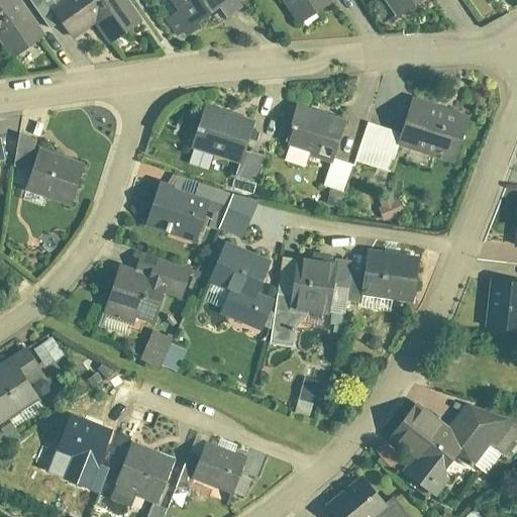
[(44,37),(18,0),(0,0),(0,43),(11,59),(44,37)]
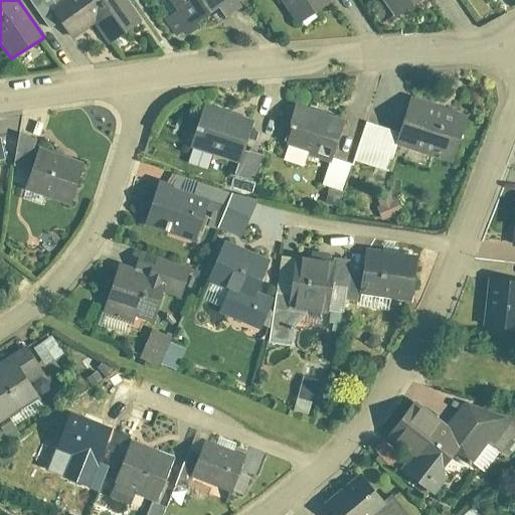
[(127,0),(57,0),(46,8),(72,38),(91,26),(107,43),(143,20),(127,0)]
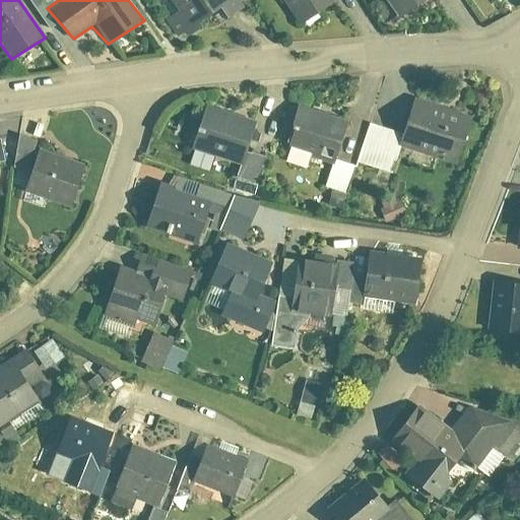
[(170,0),(177,11),(169,18),(184,39),(247,0),(170,0)]
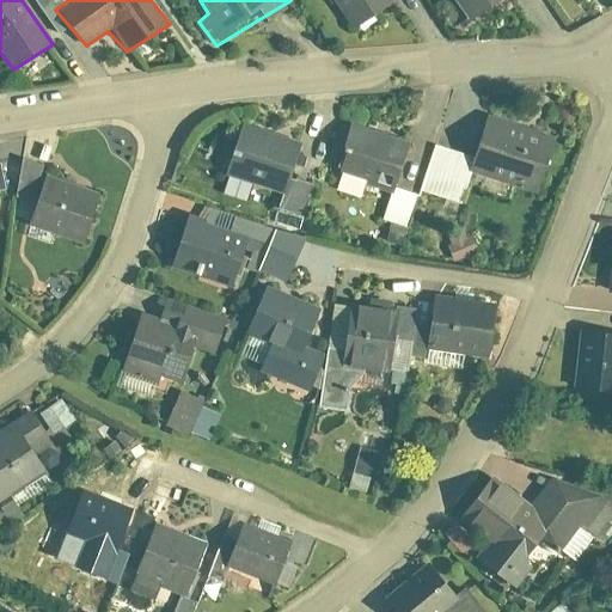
[(334,0),(357,31),(396,6),(391,0),(334,0)]
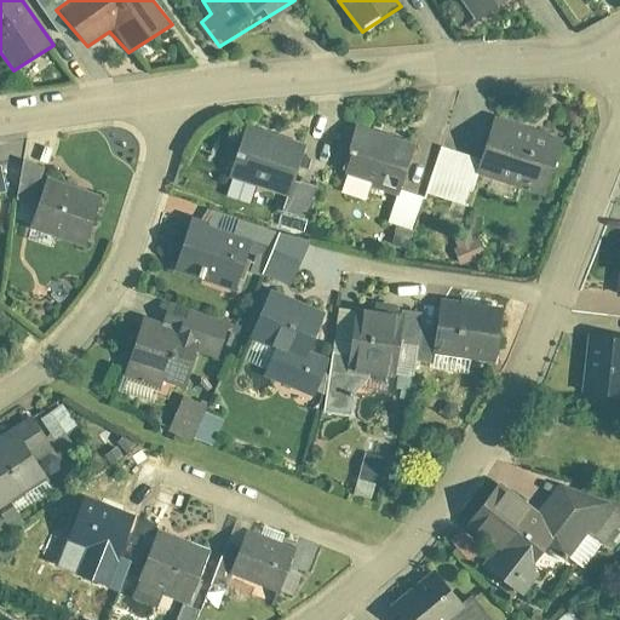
[(457,0),(471,19),(505,0),(457,0)]
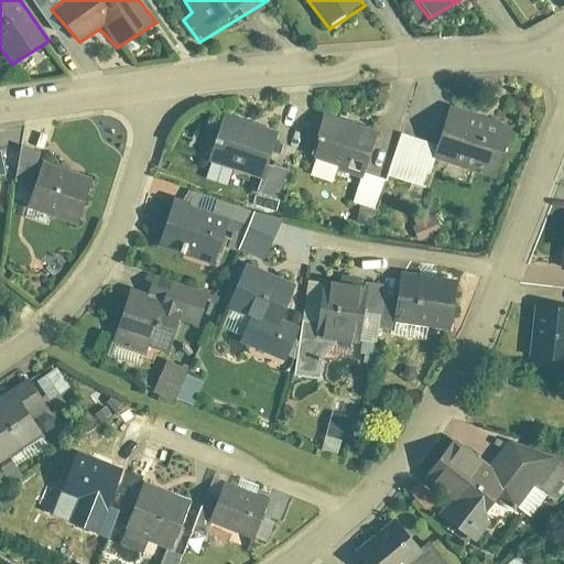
[(510,129),(447,108),(434,155),(497,175),(510,129)]
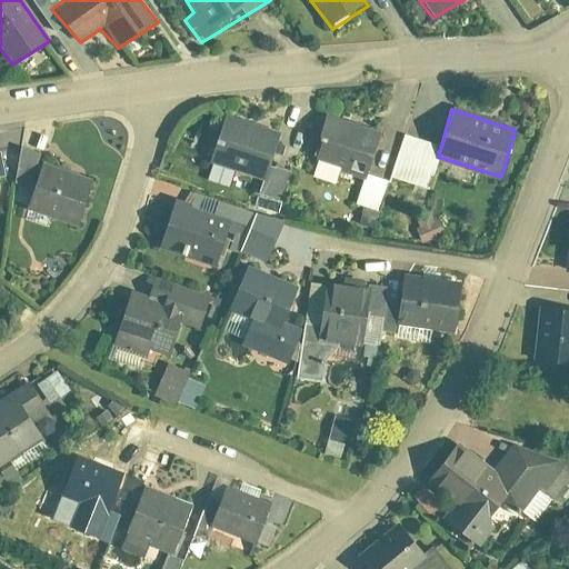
[(281,129),(223,111),(208,161),(263,177),(281,129)]
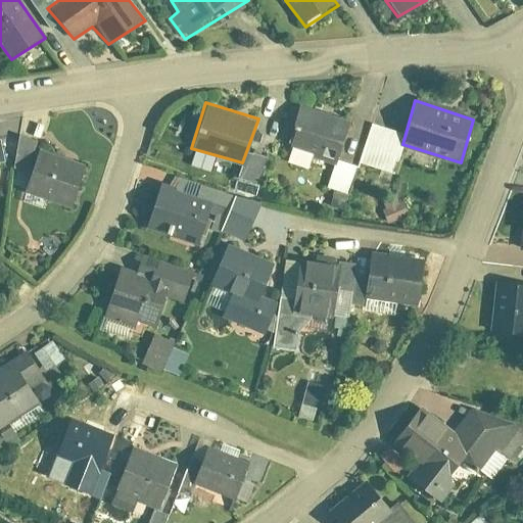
[(350,120),(304,105),(287,146),(334,161),(350,120)]
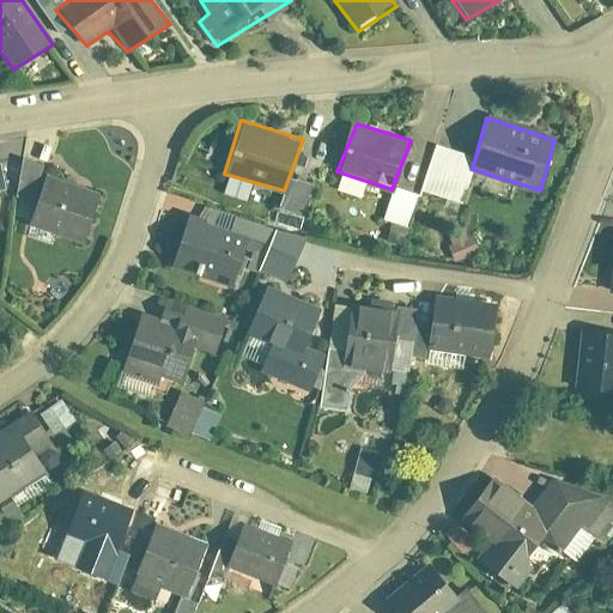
[(84,244),(101,192),(46,171),(26,223),(84,244)]
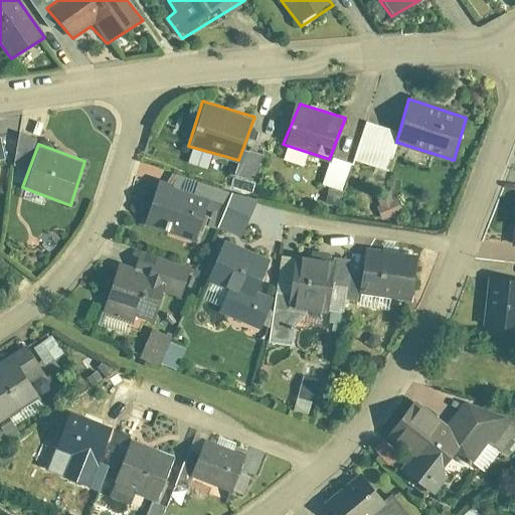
[(195,238),(208,197),(157,182),(142,223),(195,238)]
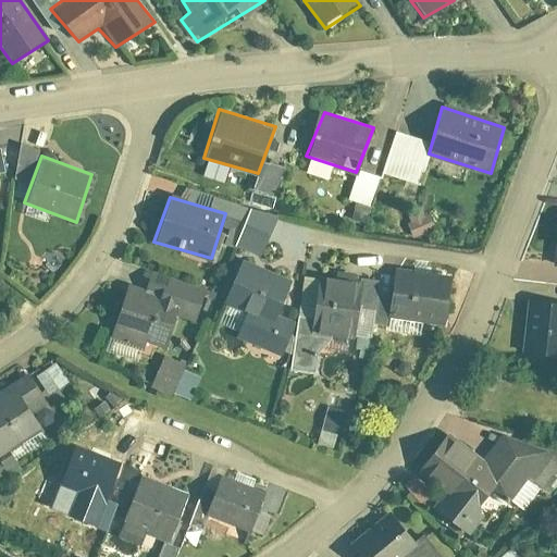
[(273,321),(289,280),(243,260),(223,300),(273,321)]
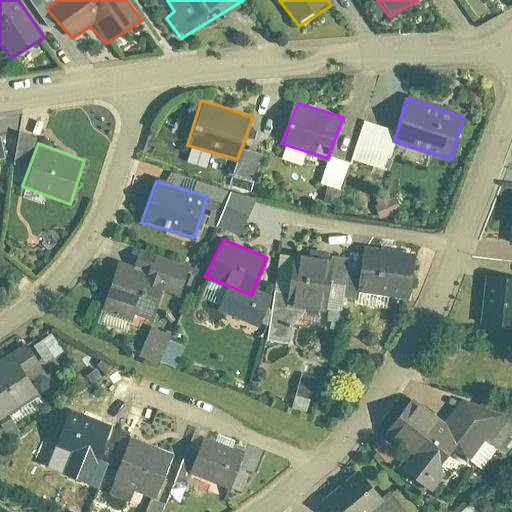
[(355,290),(413,297),(418,256),(361,248),(355,290)]
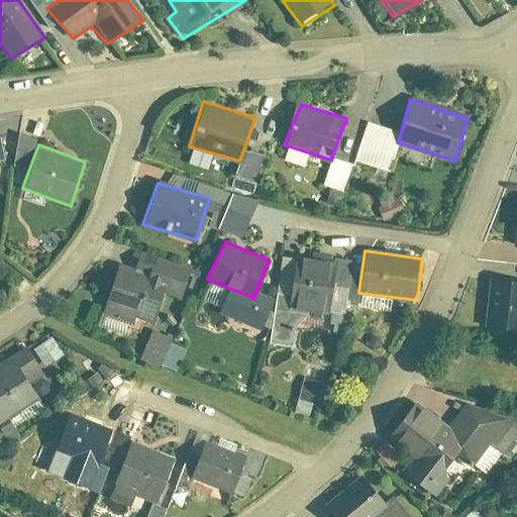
[(281,304),(340,312),(346,260),(288,252),(281,304)]
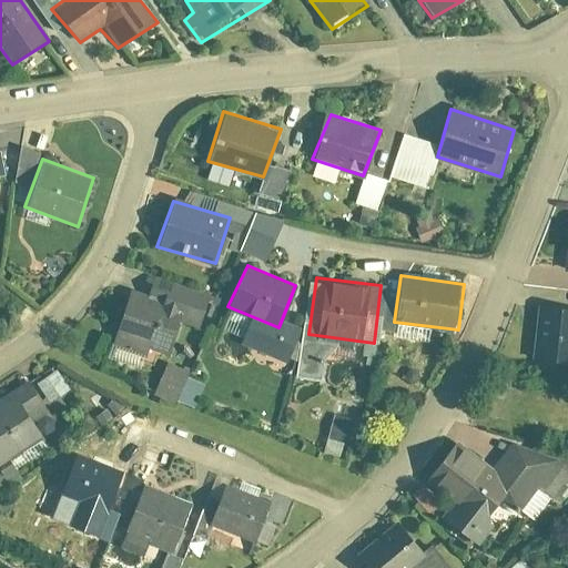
[(169,301),(130,288),(113,338),(168,356),(179,320),(199,327),(206,303),(173,292),(169,301)]
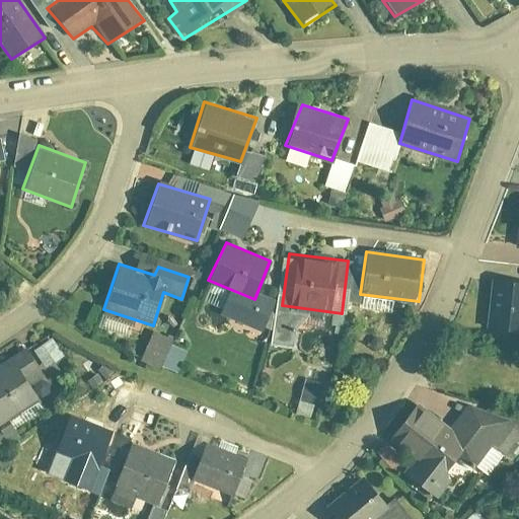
[(518,280),(493,279),(488,325),(518,327),(518,280)]
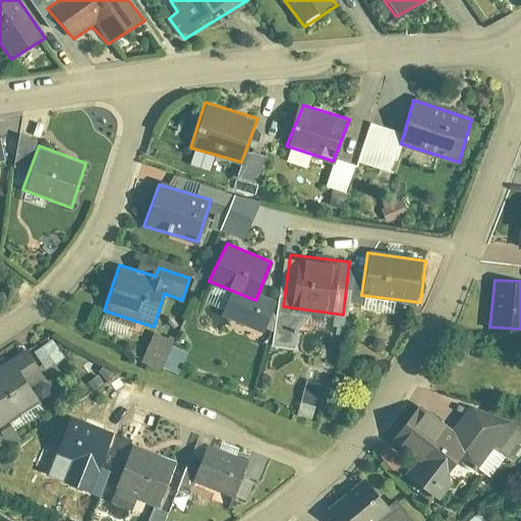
[(19,356),(0,369),(0,421),(47,393),(19,356)]
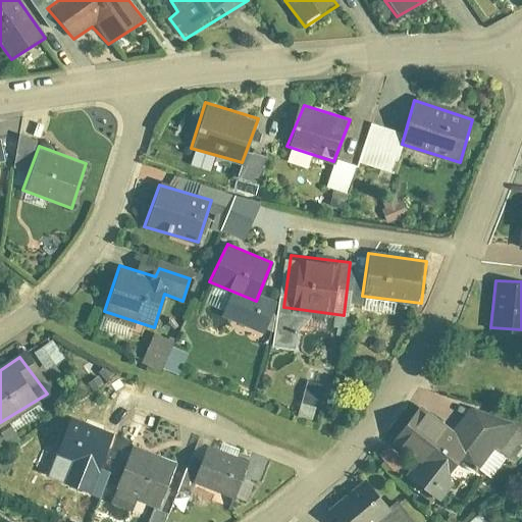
[(449,429),(422,409),(393,450),(413,465),(402,480),(435,507),(463,465),(474,471),(511,426),(466,411),(449,429)]
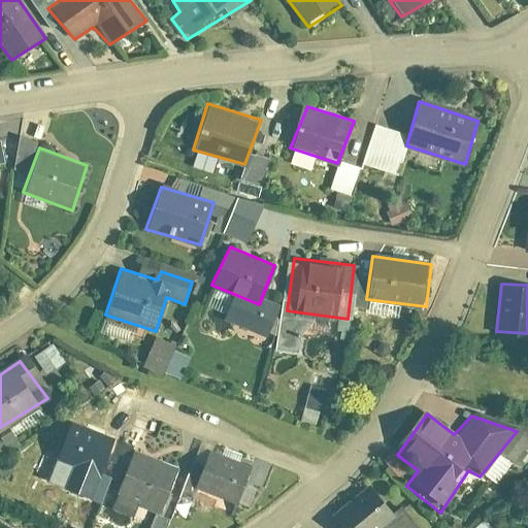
[(114,434),(72,420),(58,458),(74,463),(66,483),(91,492),(114,434)]
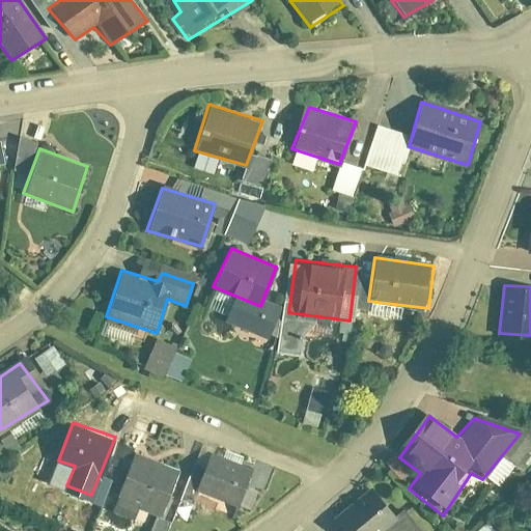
[(180,469),(136,453),(116,498),(162,513),(180,469)]
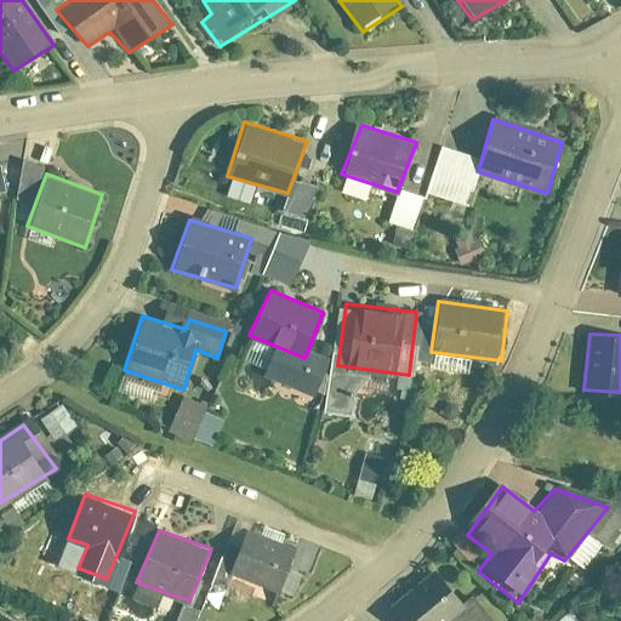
[(290,553),(240,535),(227,569),(277,588),(290,553)]
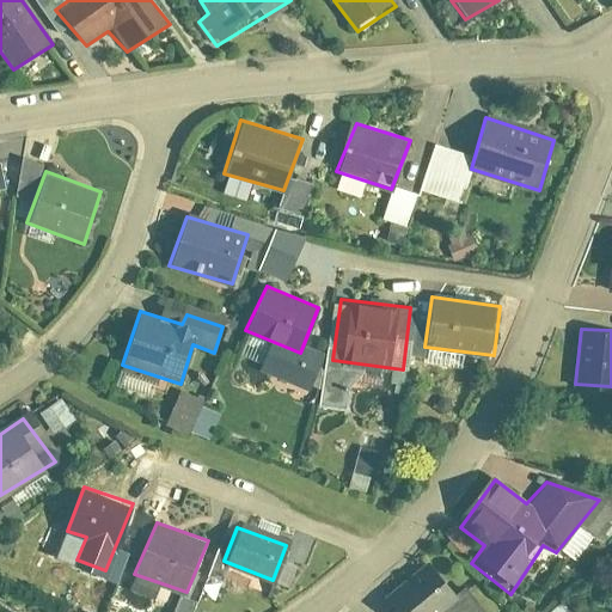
[(454,600),(429,568),(384,603),(391,611),(478,611),(461,593),(454,600)]
